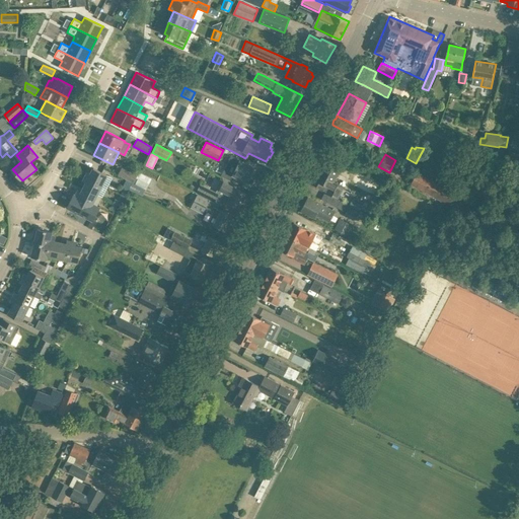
[(253,186),(261,170),(249,164),(231,156),(221,175),(230,180),(233,175),(241,179),(253,186)]
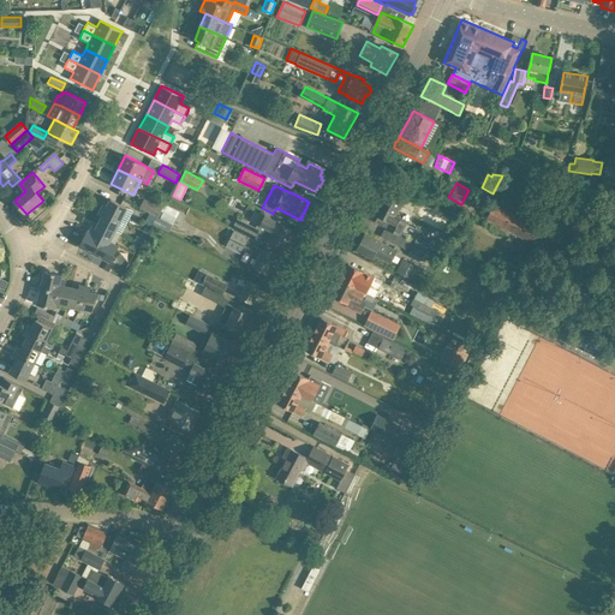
[(394,216),(396,213),(402,202),(386,193),(375,214),(378,216),(375,221),(400,234),(402,228),(406,222),(394,216)]
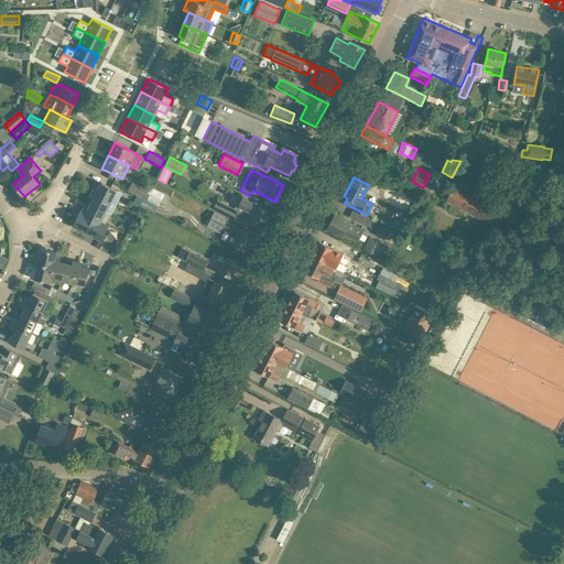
[(93,192),(116,204),(121,193),(116,191),(101,183),(99,188),(96,187),(93,192)]
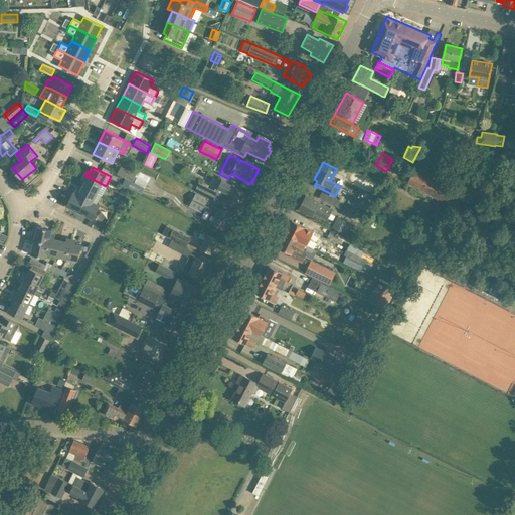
[(117,174),(125,178),(132,181),(135,174),(121,167),(117,174)]
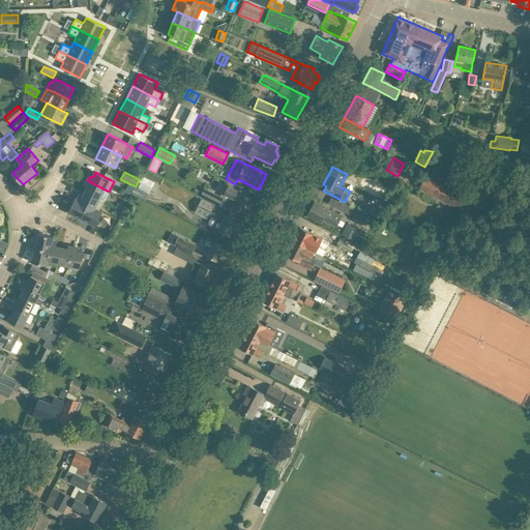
[(420,188),(430,193),(458,208),(459,206),(462,207),(466,199),(464,199),(465,197),(448,187),(451,182),(432,172),(429,178),(427,177),(420,188)]
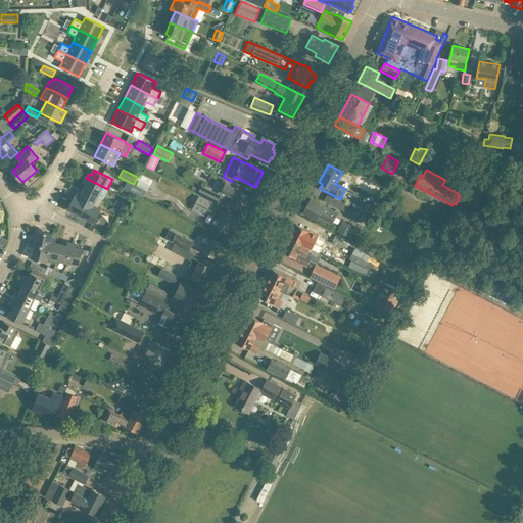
[(135,184),(134,184),(130,190),(144,197),(152,180),(140,174),(135,184)]
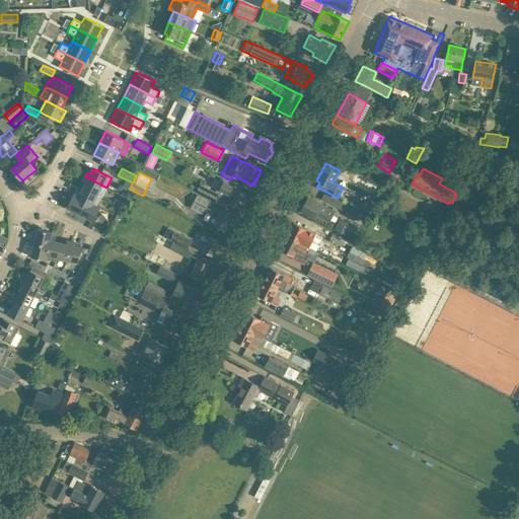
[(471,172),(470,180),(482,181),(483,174),(471,172)]
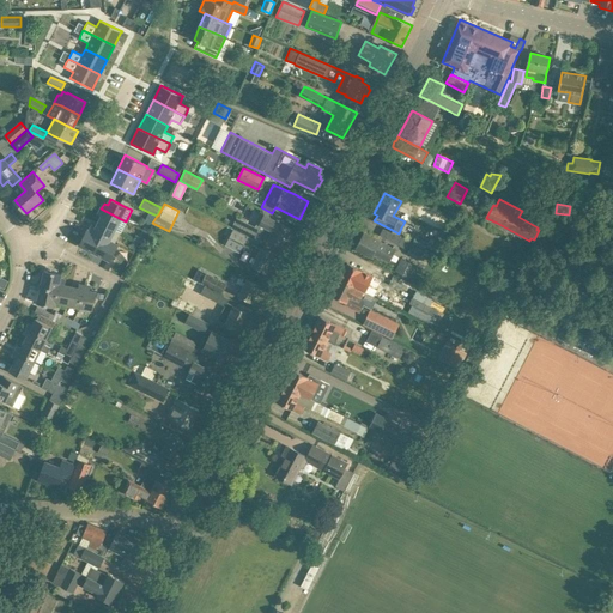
[(101,208),(98,213),(102,216),(98,222),(120,232),(123,226),(126,222),(101,208)]
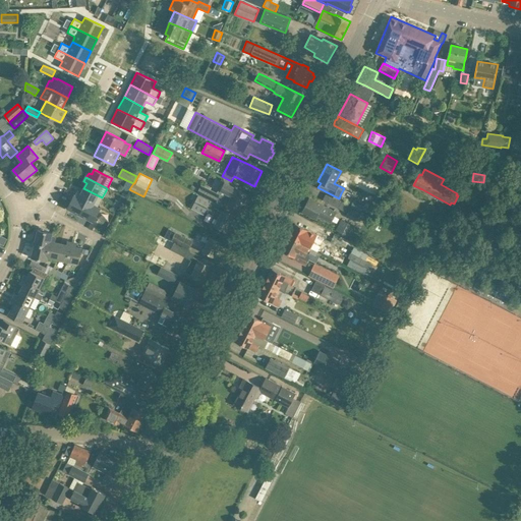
[(229,203),(232,205),(240,209),(241,208),(242,209),(243,208),(245,205),(244,203),(243,203),(247,194),(236,188),(225,182),(226,180),(222,179),(218,188),(216,191),(210,187),(205,197),(218,204),(221,198),(229,203)]
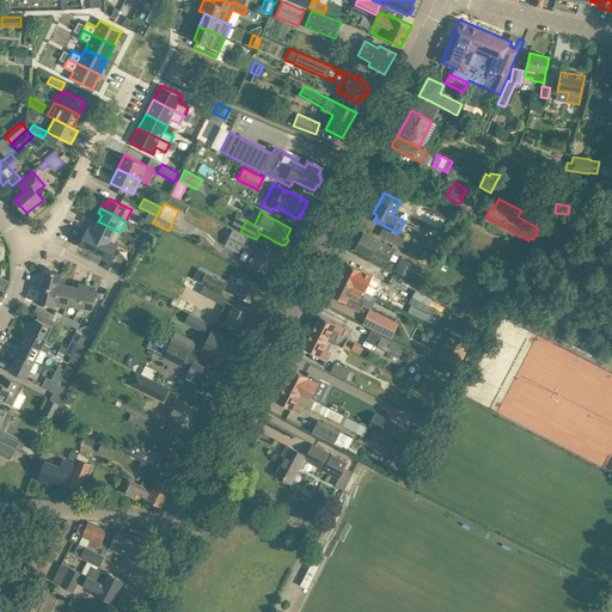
[(157,215),(148,212),(144,222),(146,224),(142,230),(147,232),(152,222),(157,215)]
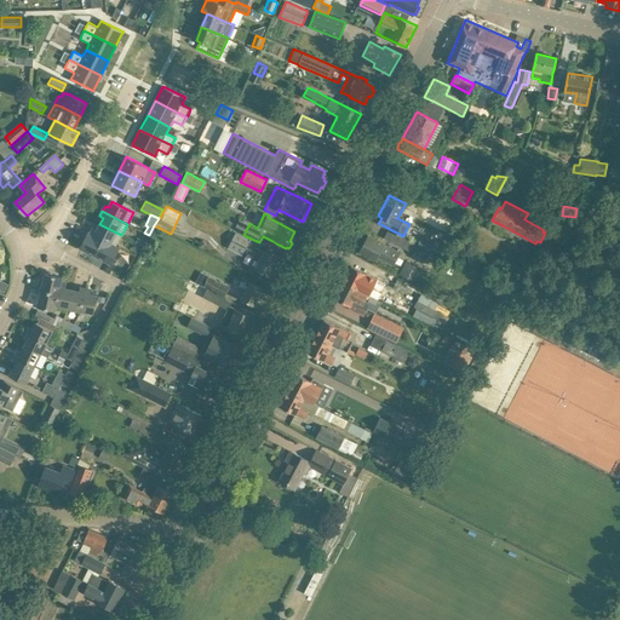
[(93,228),(91,234),(104,240),(115,246),(121,235),(99,224),(97,230),(93,228)]
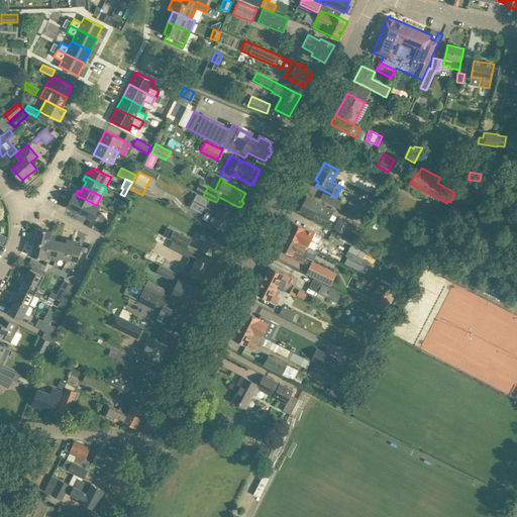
[(67,206),(80,213),(87,200),(76,195),(74,193),(67,206)]
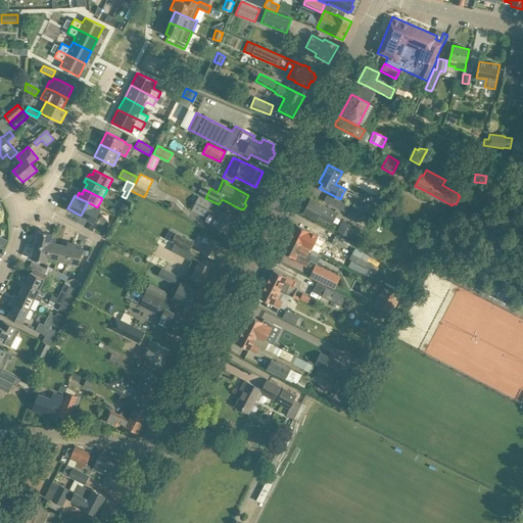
[(210,224),(219,228),(228,233),(235,219),(220,210),(221,206),(210,201),(210,202),(199,195),(192,209),(204,216),(206,211),(214,216),(210,224)]
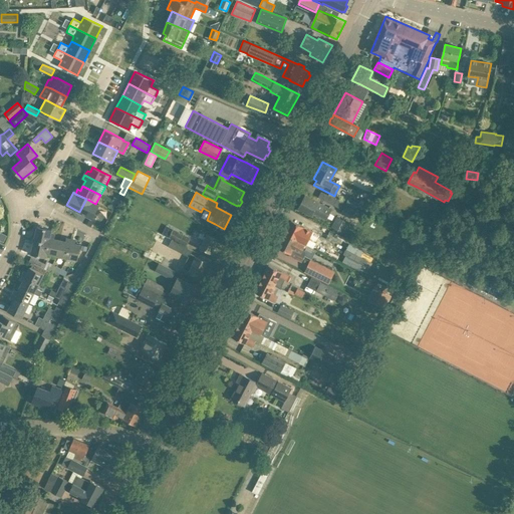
[(114,197),(112,201),(116,204),(116,203),(118,205),(123,195),(119,193),(117,198),(114,197)]
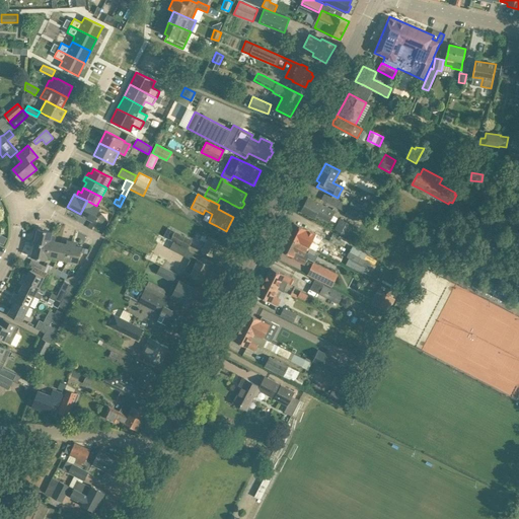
[(329,195),(325,202),(344,211),(348,205),(329,195)]
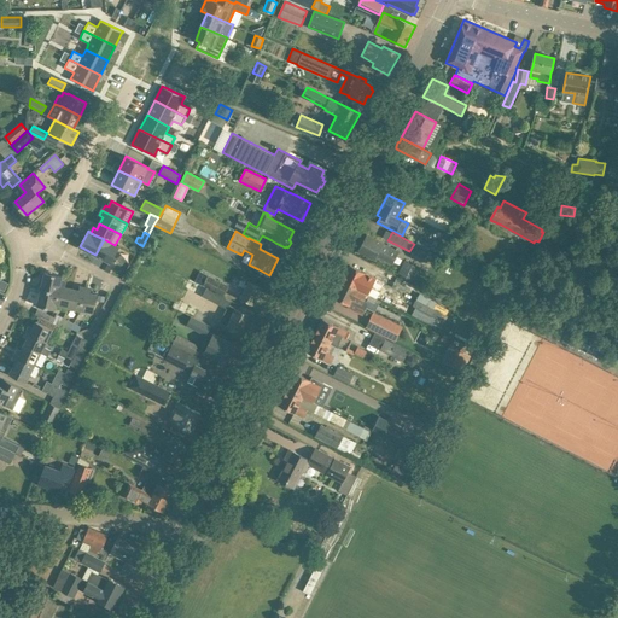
[(359,250),(369,256),(375,260),(377,256),(392,264),(400,251),(390,246),(390,248),(384,244),(367,234),(359,250)]
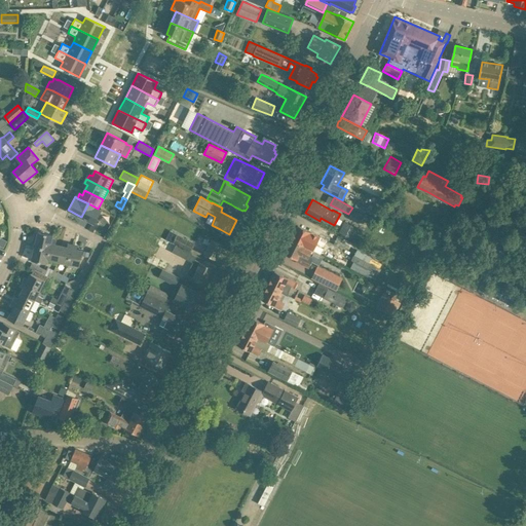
[(357,202),(354,209),(364,213),(366,208),(357,202)]
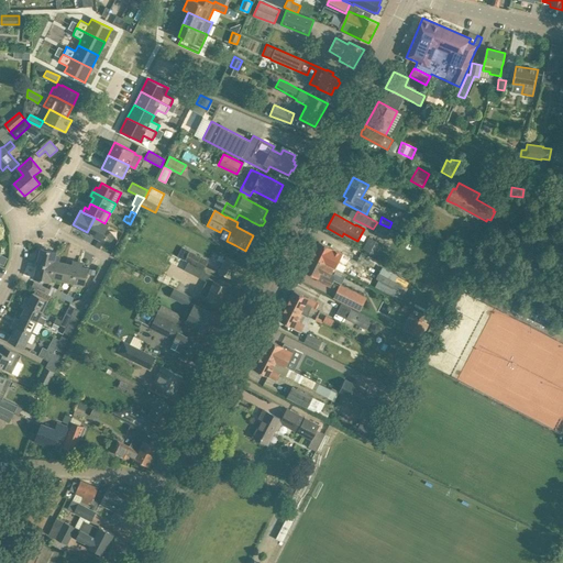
[(95,218),(87,232),(101,240),(109,225),(105,223),(95,218)]
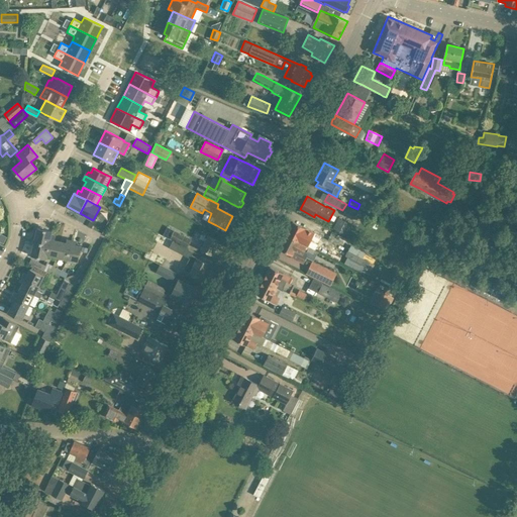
[(358,208),(366,212),(370,205),(363,201),(358,208)]
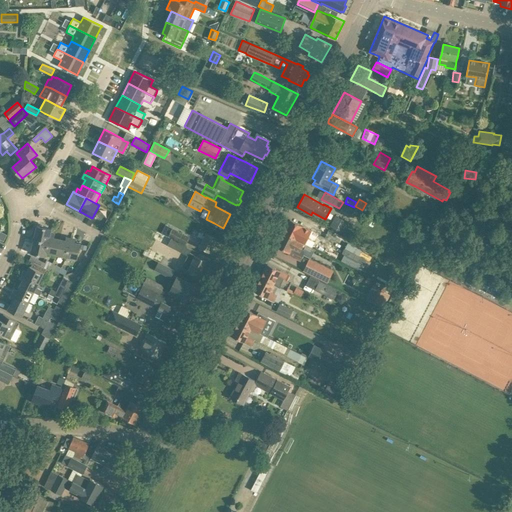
[(354,209),(355,209),(344,203),(339,213),(350,218),(352,215),(356,217),(358,212),(354,209)]
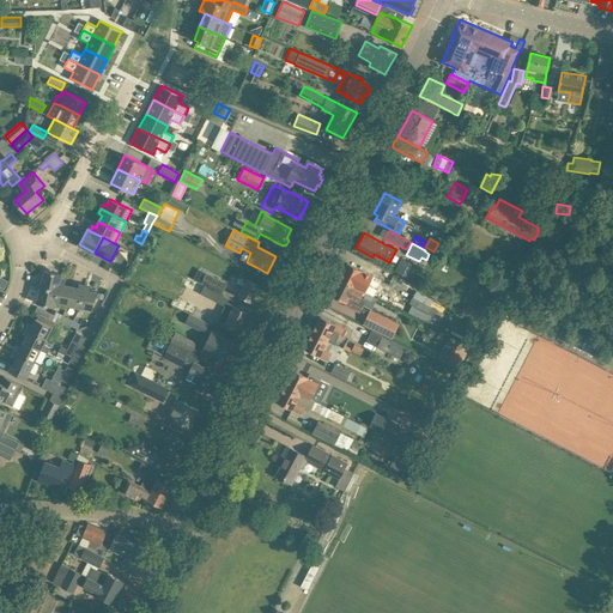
[(395,272),(407,278),(413,265),(401,259),(395,272)]
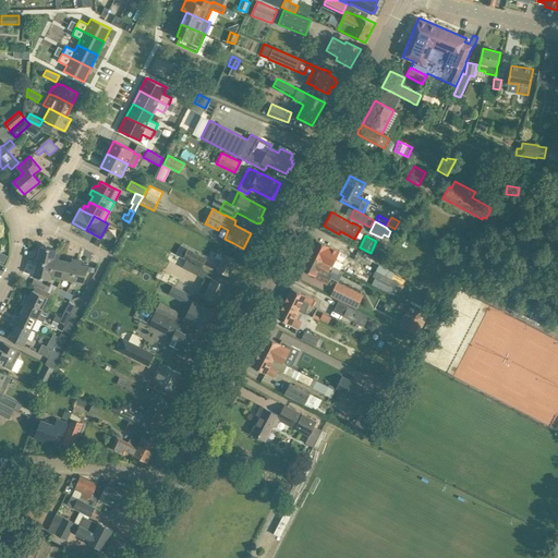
[(317,240),(310,254),(330,265),(335,257),(336,257),(338,251),(330,247),(330,246),(317,240)]
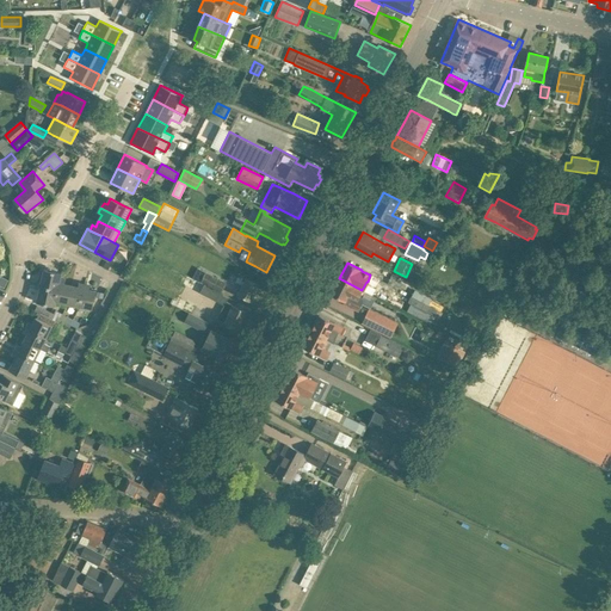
[(55,301),(60,279),(61,273),(44,270),(37,302),(54,306),(55,301)]
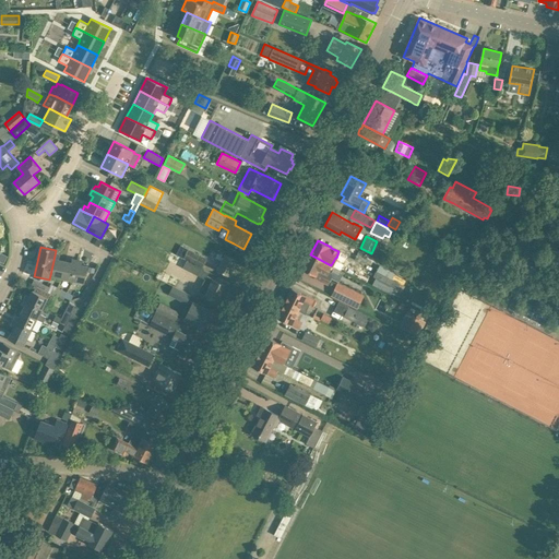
[(183,259),(202,268),(206,258),(189,249),(183,259)]
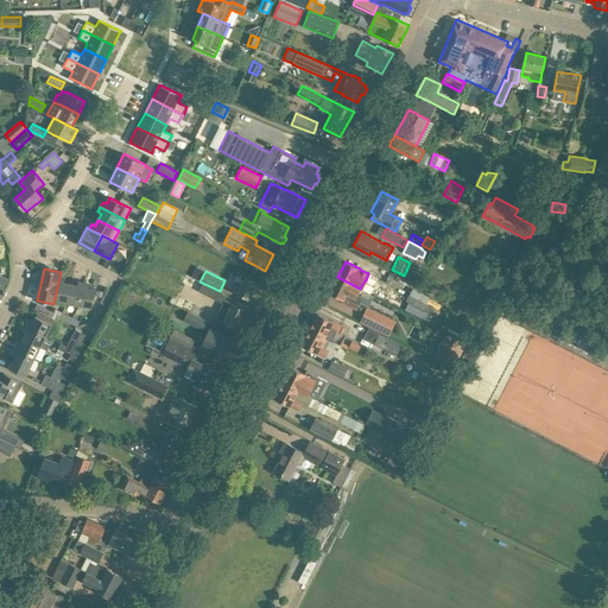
[(238,292),(239,293),(249,299),(258,283),(246,277),(239,273),(235,280),(242,284),(238,292)]
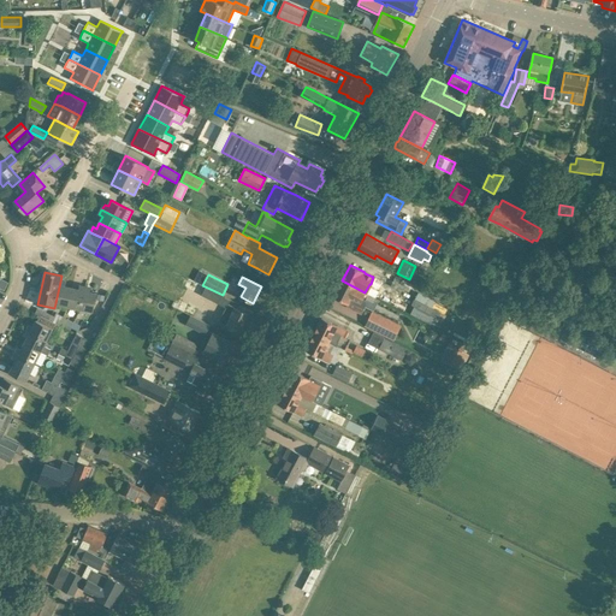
[(365,292),(342,280),(333,296),(344,302),(348,304),(347,306),(362,314),(367,304),(361,301),(365,292)]
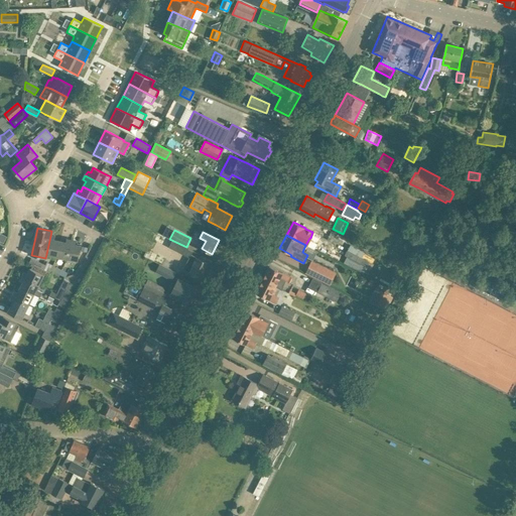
[(46,254),(56,256),(60,242),(54,240),(55,237),(50,236),(46,254)]
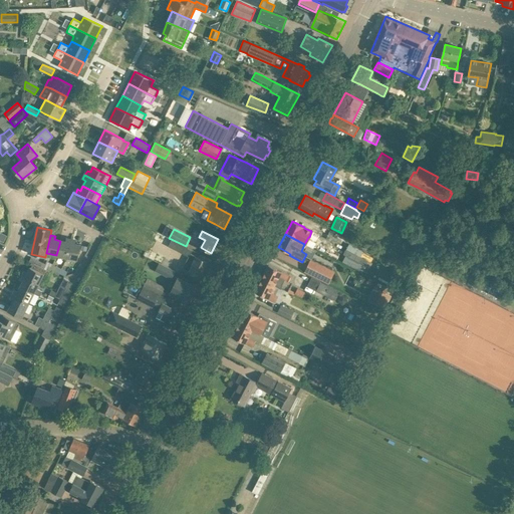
[(56,255),(67,257),(71,239),(66,238),(65,242),(60,241),(56,255)]
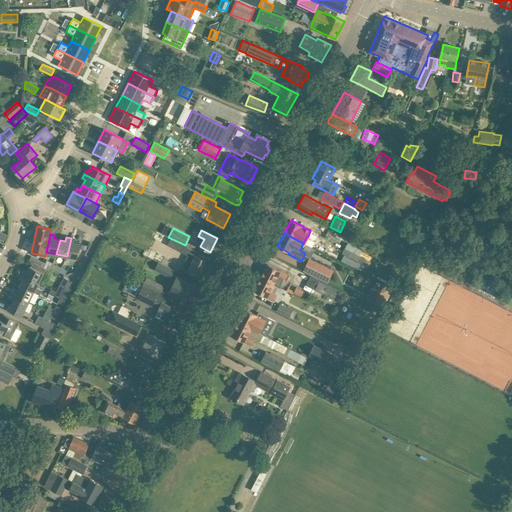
[(71,238),(67,256),(77,259),(81,244),(75,243),(75,239),(71,238)]
